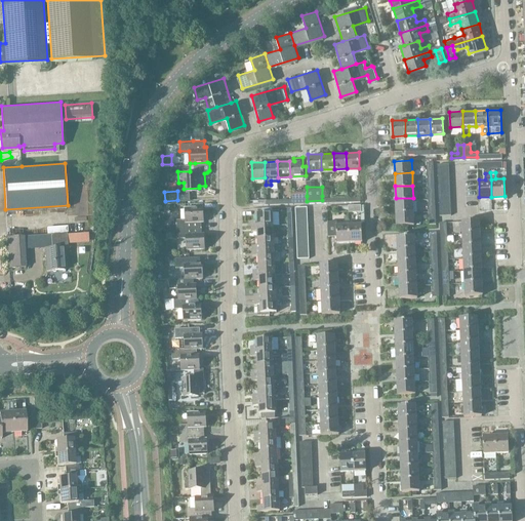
[(396,198),(396,210),(413,210),(413,198),(396,198)]
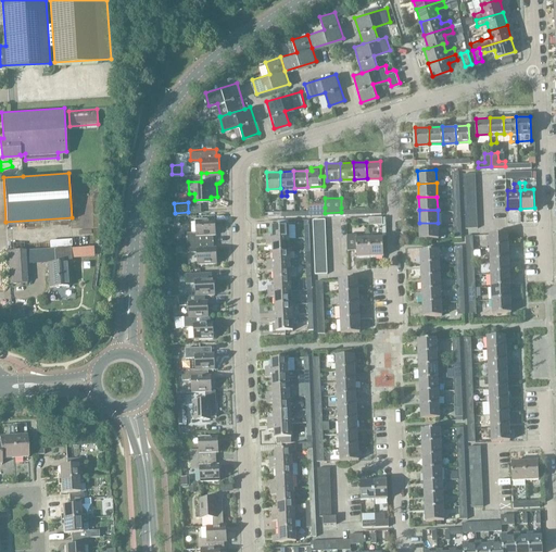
[(187,230),(188,240),(213,239),(213,233),(215,233),(214,216),(196,217),(197,229),(187,230)]
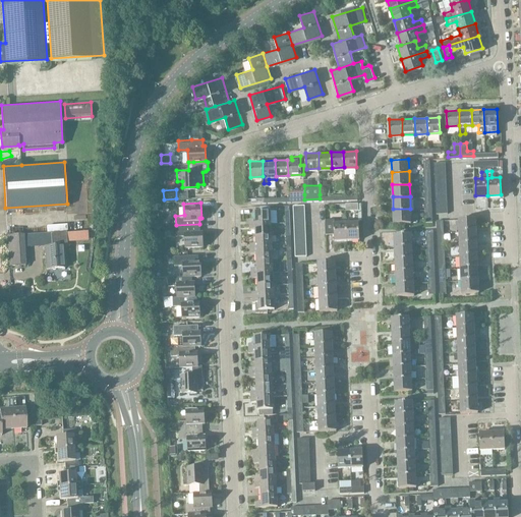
[(254,217),(249,217),(249,222),(271,221),(271,209),(254,209),(254,217)]
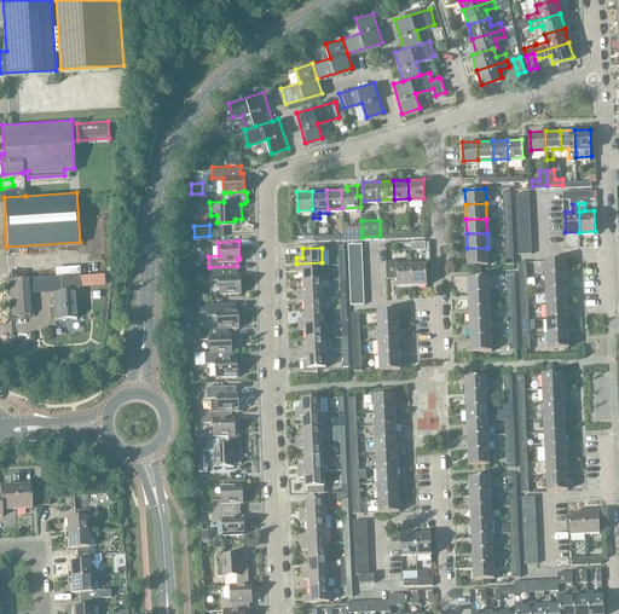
[(487,248),(467,248),(468,262),(489,262),(487,248)]
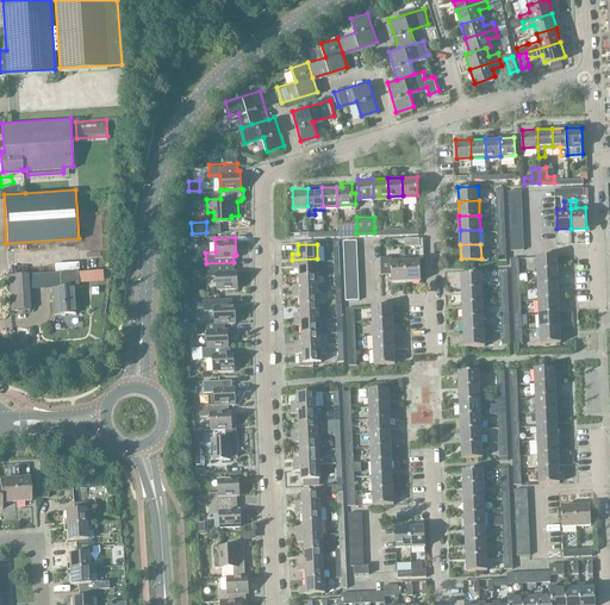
[(398,259),(392,259),(392,254),(381,254),(381,272),(392,272),(392,279),(406,279),(405,253),(398,253),(398,259)]
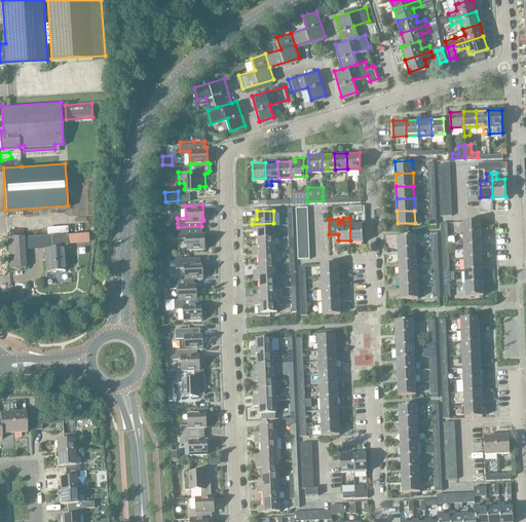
[(355,218),(349,218),(350,240),(363,239),(363,222),(357,222),(355,218)]
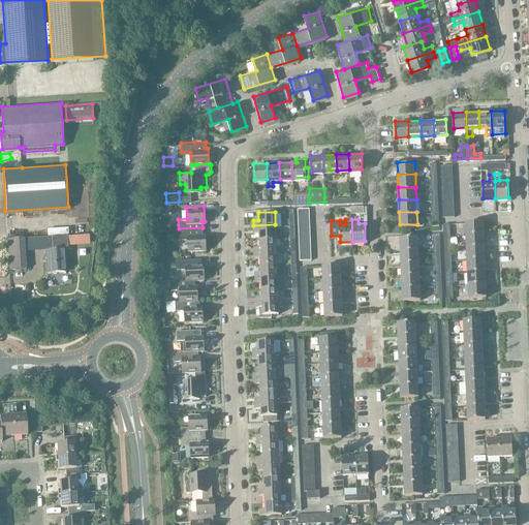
[(465,220),(466,233),(484,232),(483,219),(465,220)]
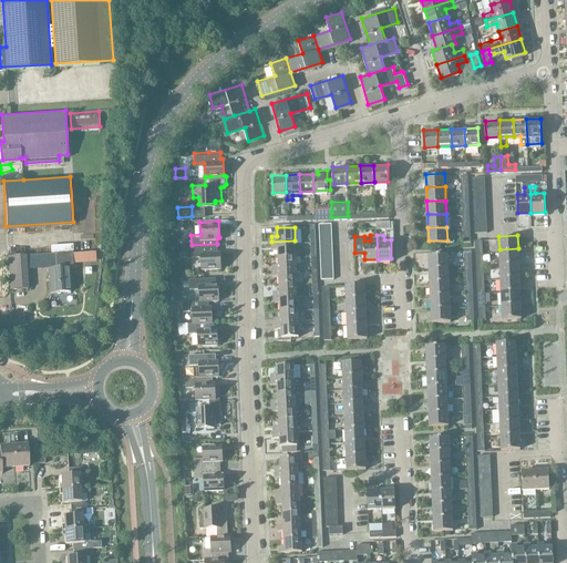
[(278,255),(296,254),(295,241),(271,242),(271,247),(278,247),(278,255)]
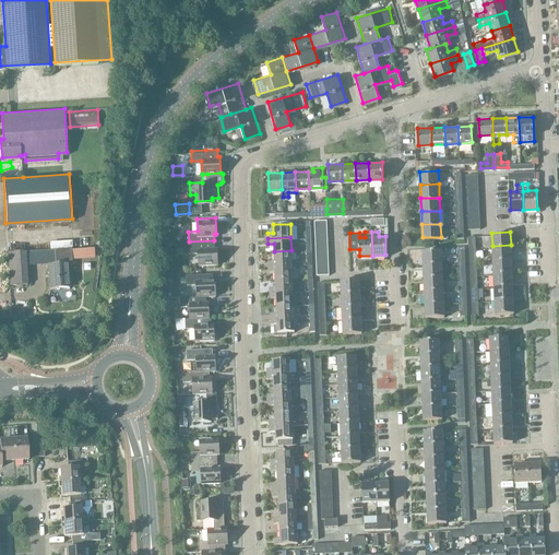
[(214,240),(189,241),(189,251),(198,251),(199,263),(217,262),(216,247),(215,247),(214,240)]
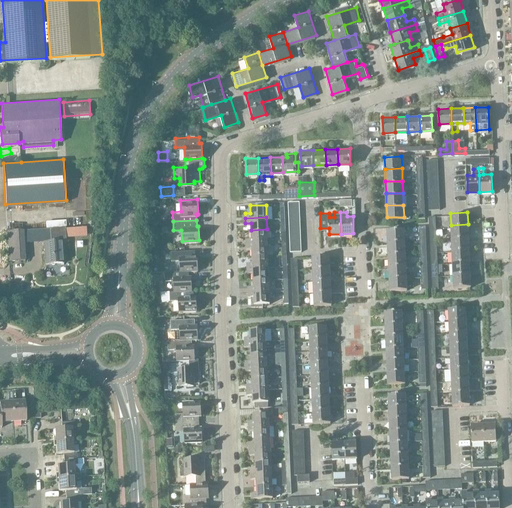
[(451,225),(451,237),(469,236),(468,224),(451,225)]
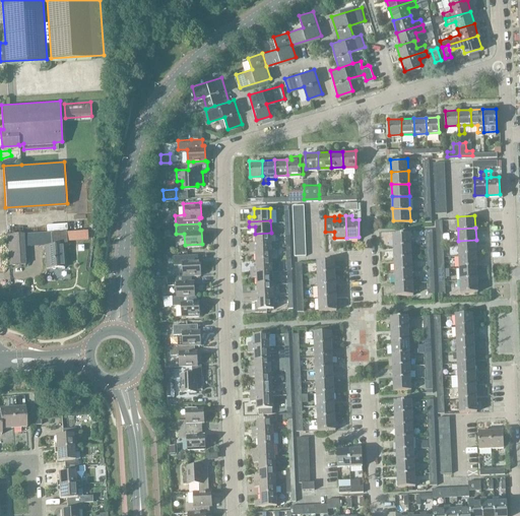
[(45,244),(46,265),(64,264),(63,243),(67,243),(67,229),(51,230),(52,243),(45,244)]
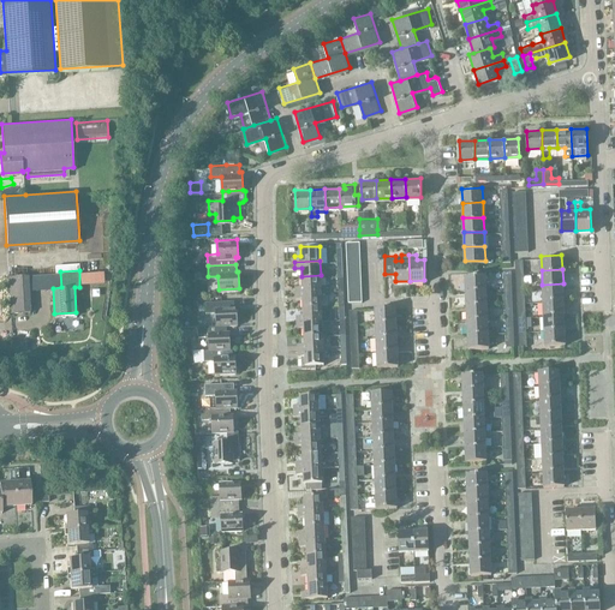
[(465,273),(466,288),(487,287),(485,273),(465,273)]
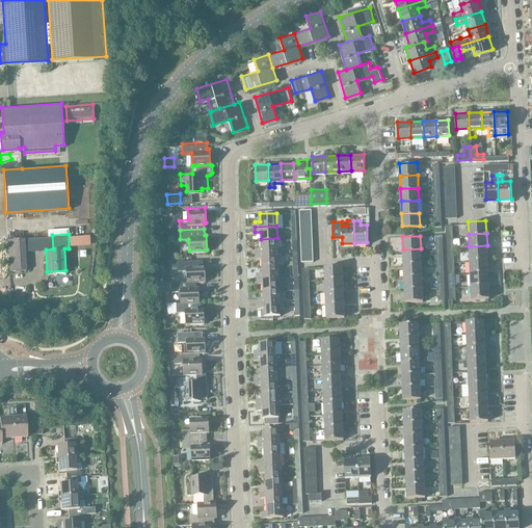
[(7,238),(9,269),(26,268),(25,237),(7,238)]
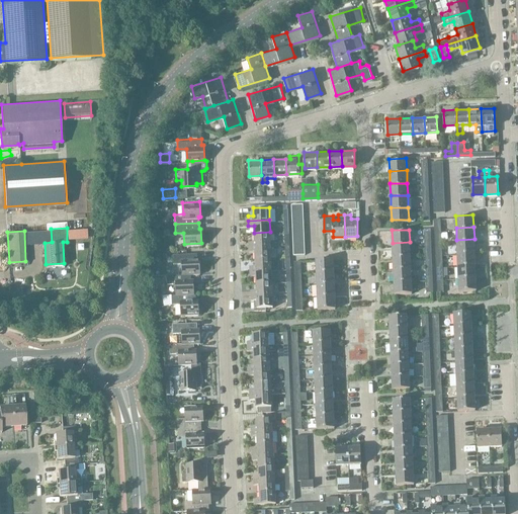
[(274,239),(270,239),(270,232),(254,233),(254,240),(249,240),(249,245),(270,244),(274,244),(274,239)]
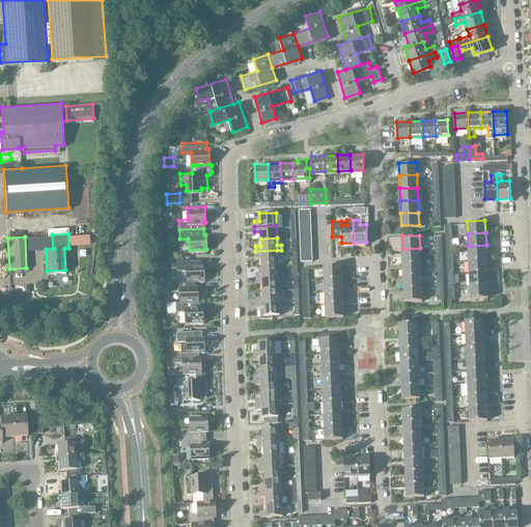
[(468,246),(469,258),(486,258),(486,245),(468,246)]
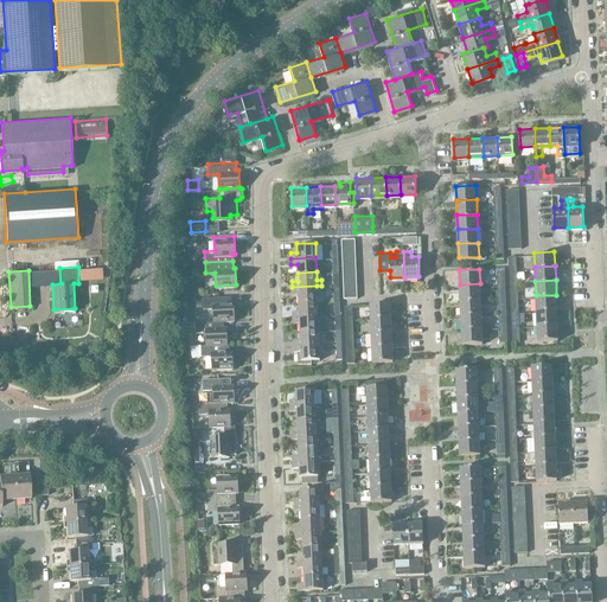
[(460,285),(460,299),(480,298),(480,283),(460,285)]
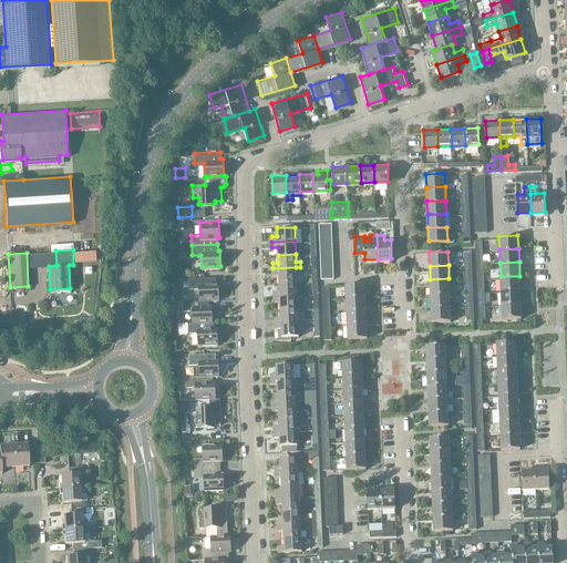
[(300,267),(296,267),(272,268),(272,274),(279,274),(279,282),(297,280),(296,273),(300,273),(300,267)]
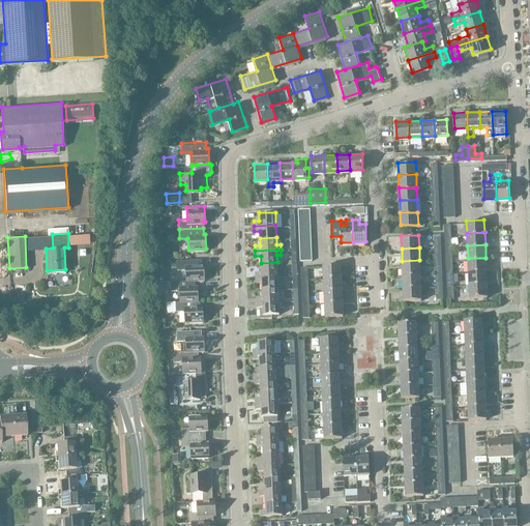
[(186,267),(187,279),(196,279),(205,278),(204,263),(202,263),(201,257),(177,258),(177,268),(186,267)]
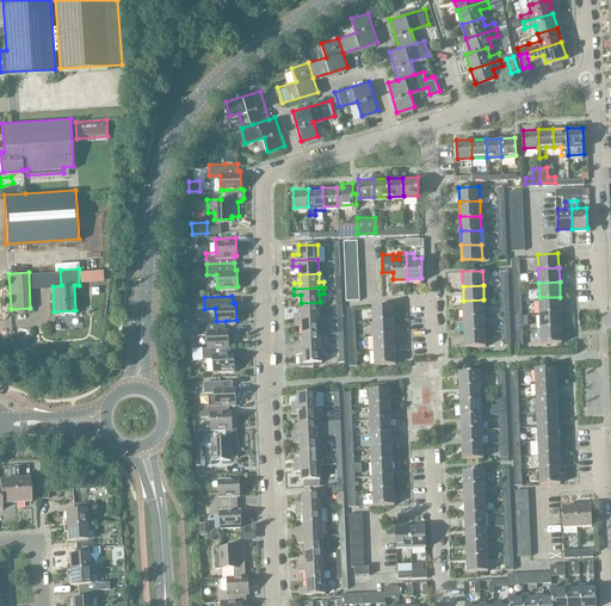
[(539,297),(539,311),(561,311),(560,297),(539,297)]
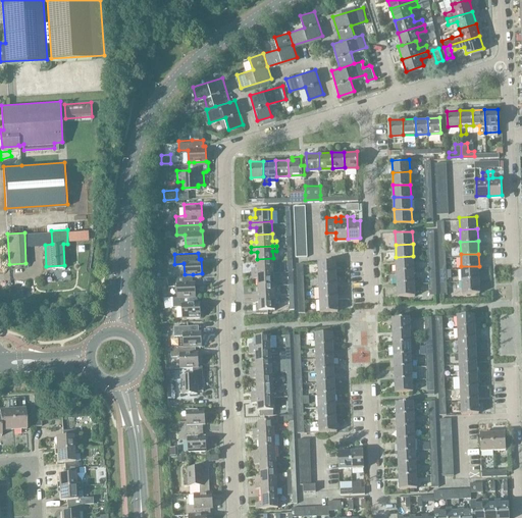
[(396,257),(397,269),(414,268),(413,256),(396,257)]
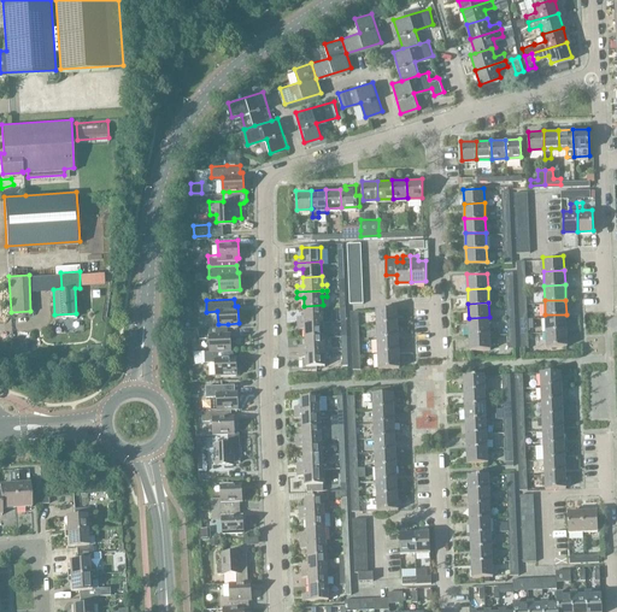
[(298,321),(323,319),(323,305),(304,306),(304,315),(298,315),(298,321)]
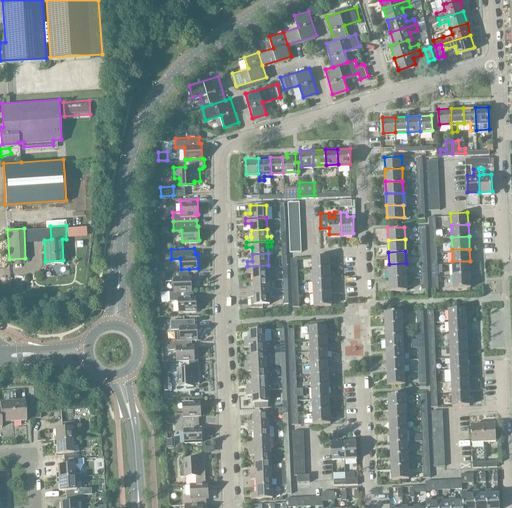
[(312,255),(313,267),(330,267),(330,255),(312,255)]
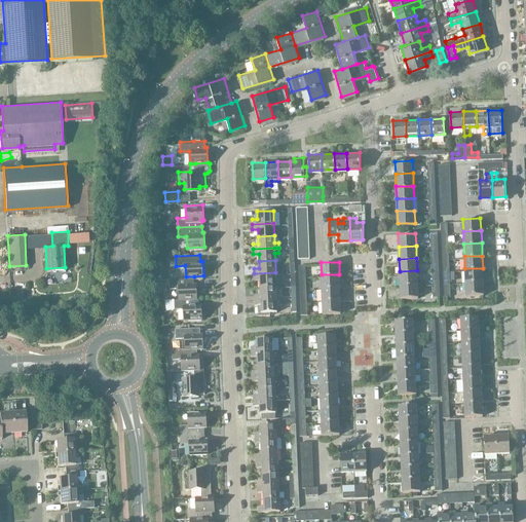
[(464,268),(465,282),(483,281),(483,268),(464,268)]
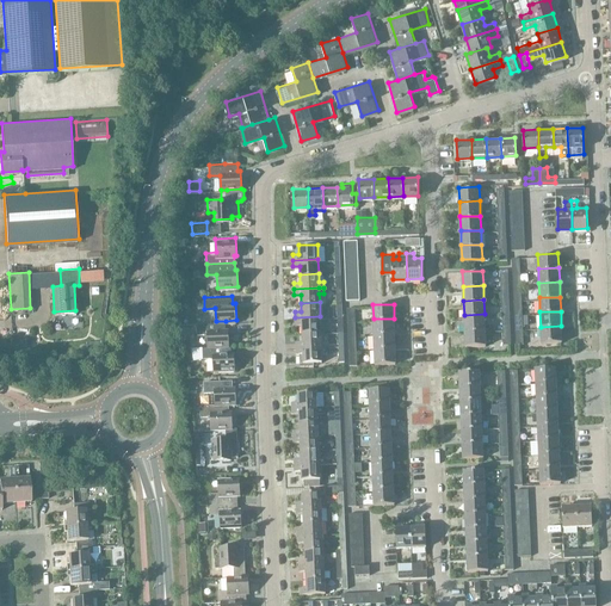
[(464,315),(464,329),(486,328),(485,314),(464,315)]
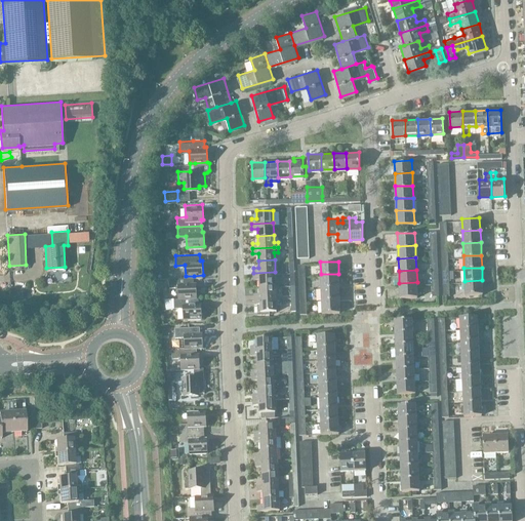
[(259,285),(276,284),(275,272),(253,273),(253,278),(259,278),(259,285)]
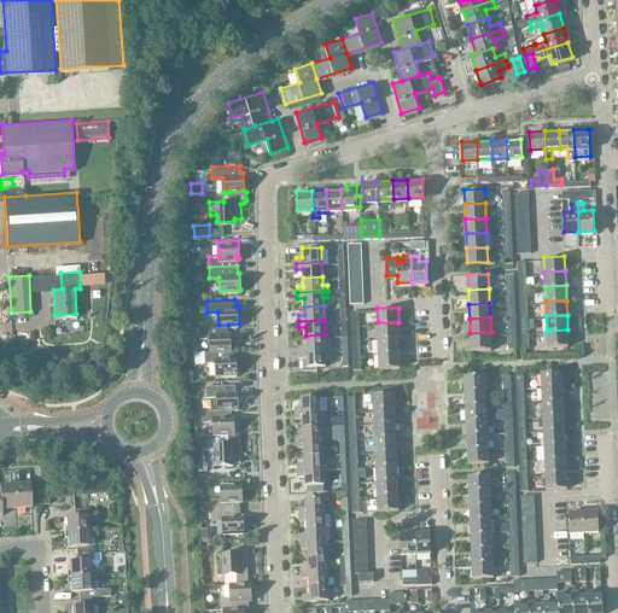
[(378,322),(378,337),(398,337),(398,322),(378,322)]
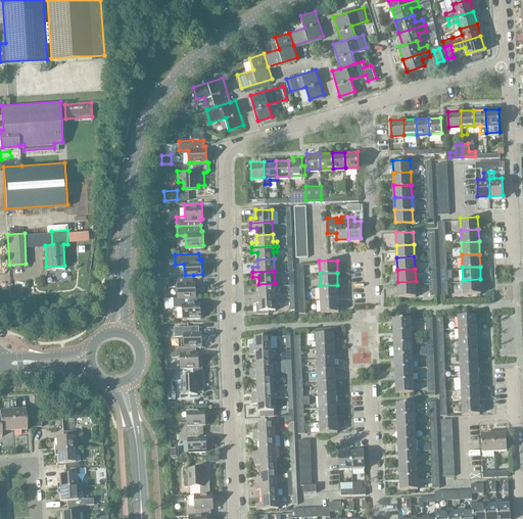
[(178,284),(178,295),(195,294),(195,280),(194,280),(193,275),(185,275),(169,276),(170,284),(178,284)]
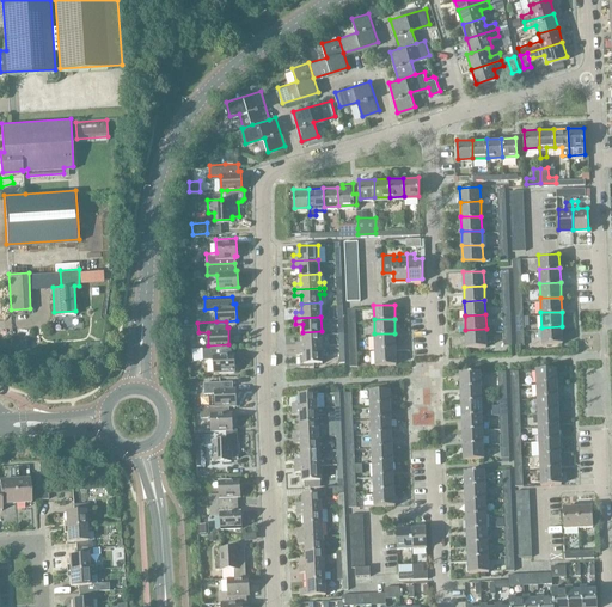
[(562,326),(542,327),(543,342),(563,341),(562,326)]
